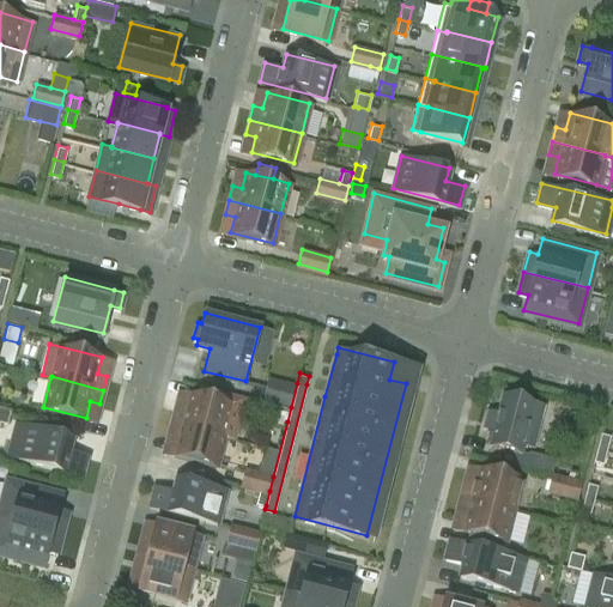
[(268,376),(262,400),(291,407),(297,383),(268,376)]
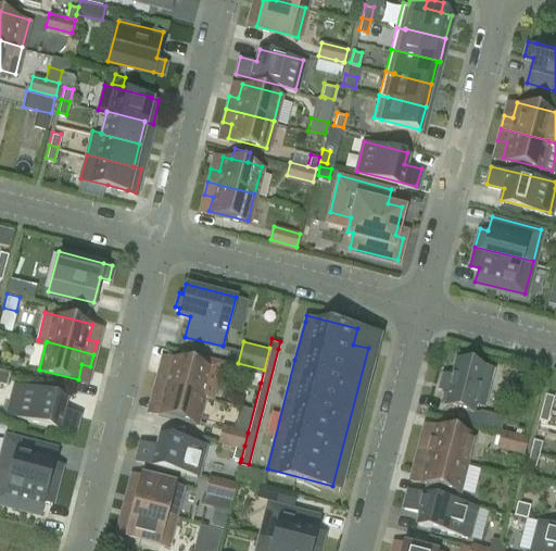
[(159,370),(155,382),(203,395),(211,397),(220,359),(182,349),(179,359),(172,357),(167,372),(159,370)]
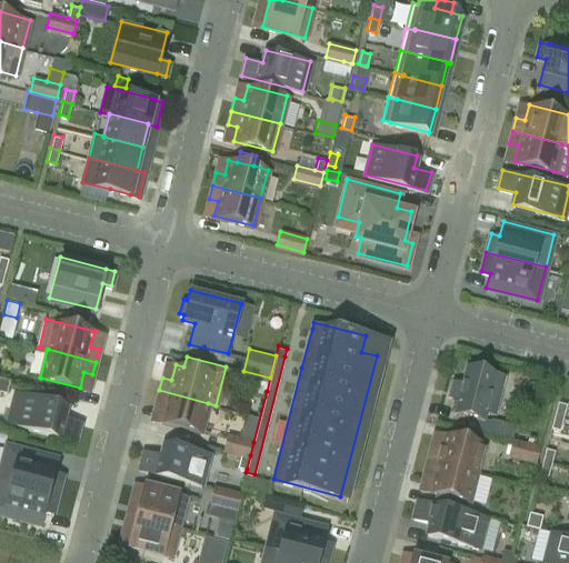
[(458,398),(455,412),(482,419),(486,410),(490,411),(493,395),(499,396),(505,374),(467,364),(462,381),(453,379),(451,388),(453,388),(452,395),(458,398)]
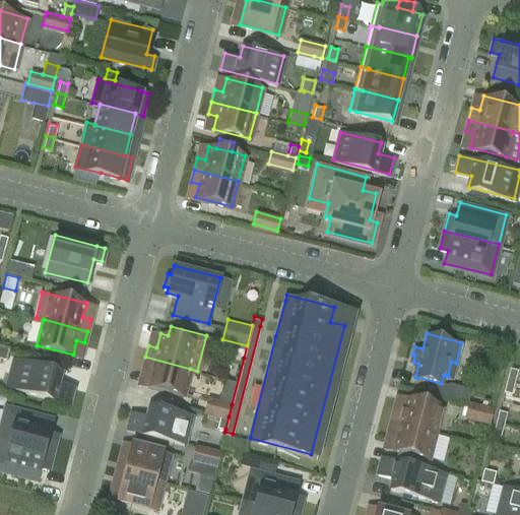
[(190,369),(145,357),(142,369),(150,371),(147,385),(183,394),(190,369)]
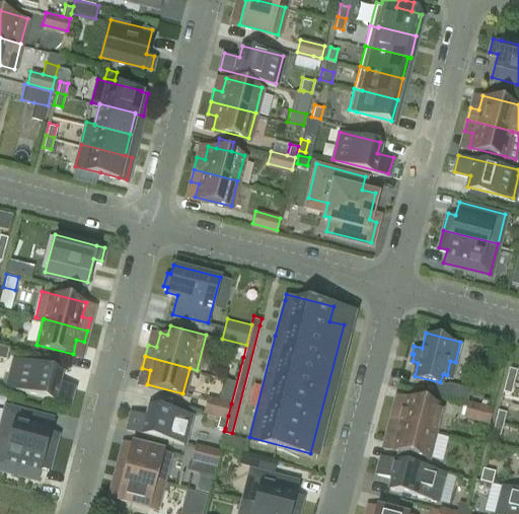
[(14,357),(7,385),(69,400),(73,384),(58,380),(61,369),(14,357)]
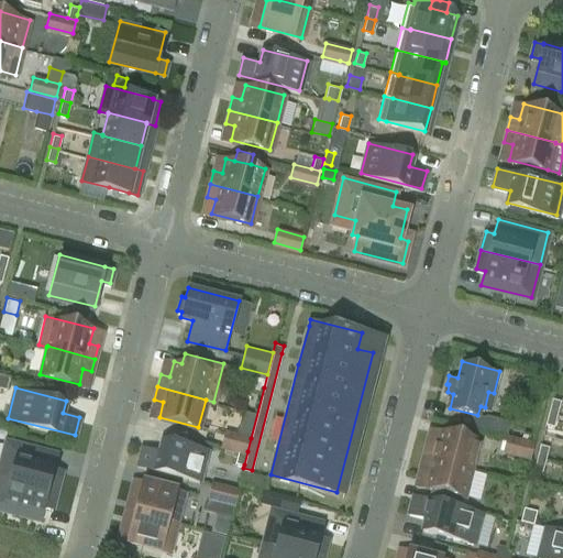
[(551,397),(549,409),(558,412),(561,400),(551,397)]
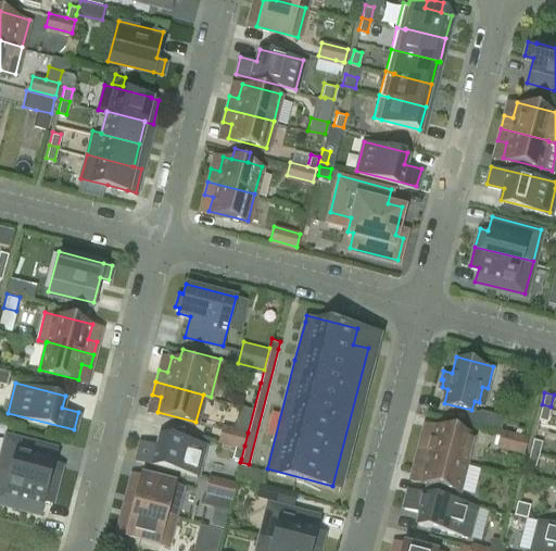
[(547,420),(551,407),(542,404),(539,417),(547,420)]
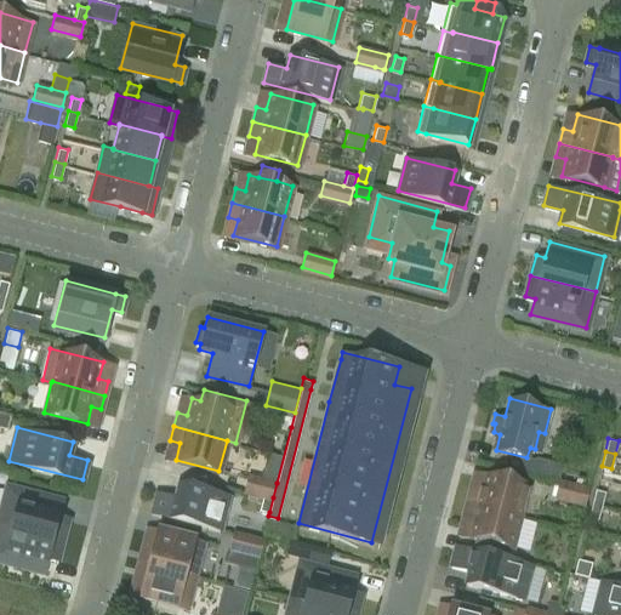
[(471,488),(467,502),(519,516),(528,485),(484,474),(480,490),(471,488)]
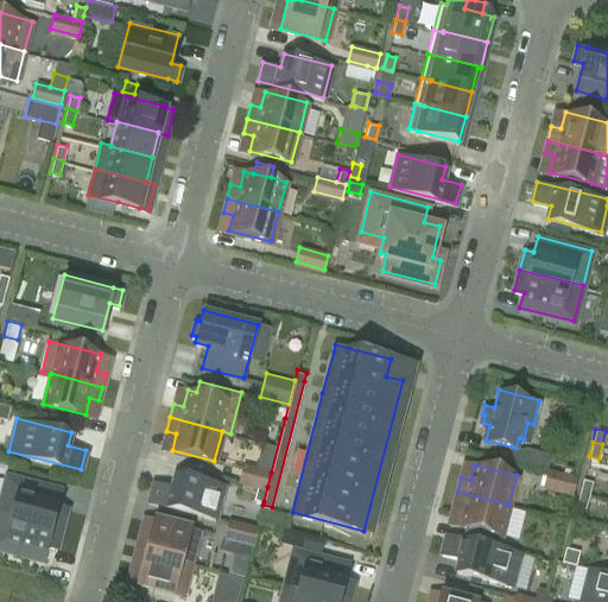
[(239,480),(258,485),(267,487),(271,473),(242,466),(239,480)]
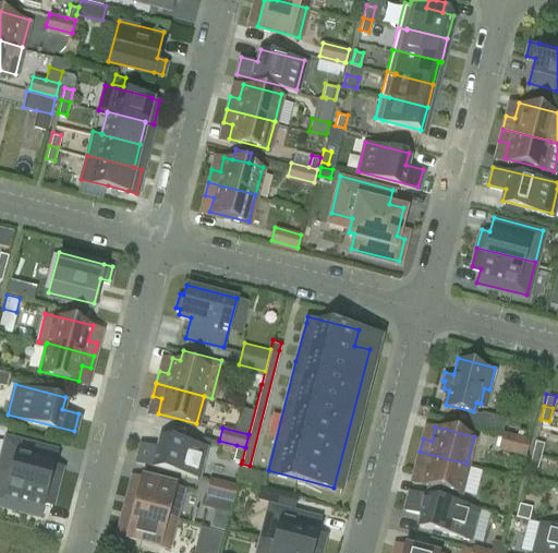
[(499,445),(524,452),(529,439),(502,432),(499,445)]
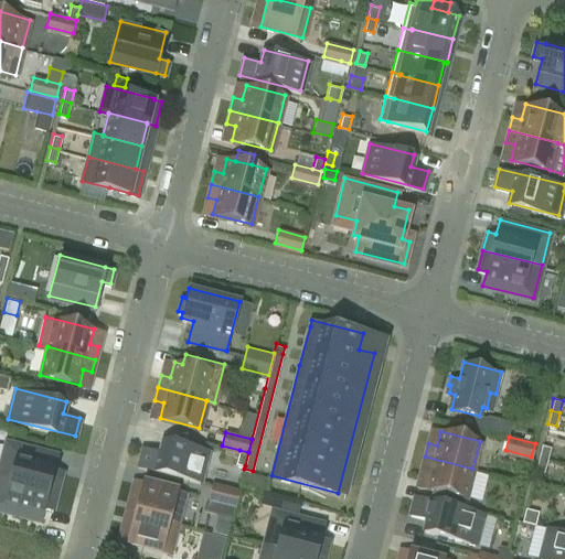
[(208,450),(163,439),(160,451),(144,447),(138,464),(200,480),(208,450)]
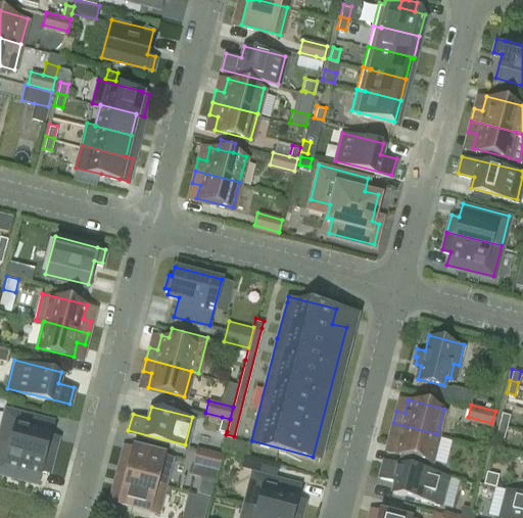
[(0,430),(0,438),(53,453),(57,435),(49,433),(52,420),(6,408),(0,430)]
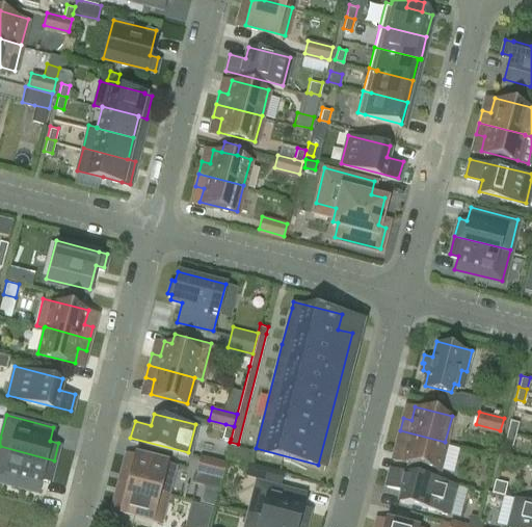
[(519,421),(510,419),(507,430),(515,432),(519,421)]
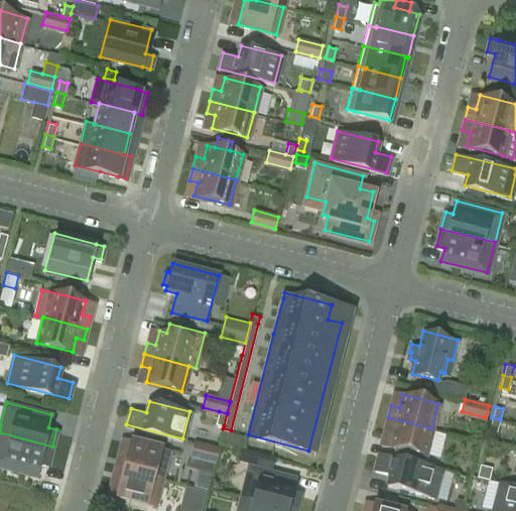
[(224,425),(227,413),(219,411),(216,423),(224,425)]
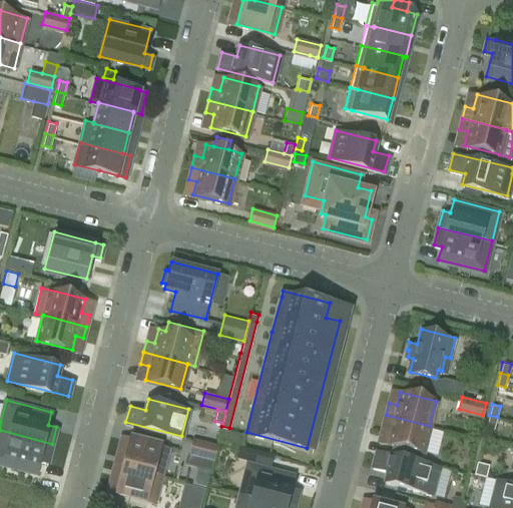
[(429,426),(386,415),(383,427),(391,429),(387,442),(423,451),(429,426)]
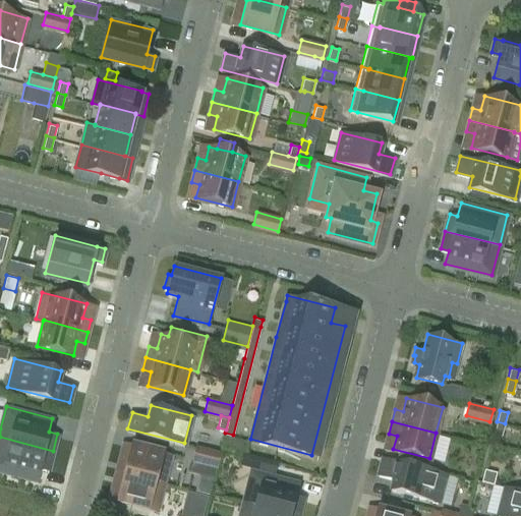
[(502,436),(505,423),(497,421),(494,434),(502,436)]
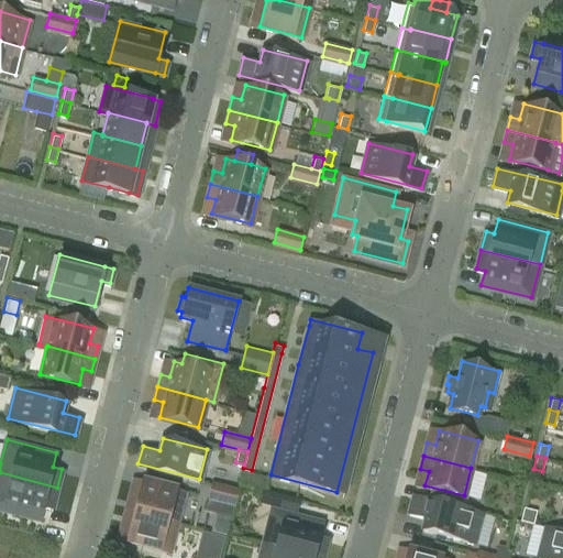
[(57,488),(0,472),(0,507),(40,518),(43,504),(52,506),(57,488)]
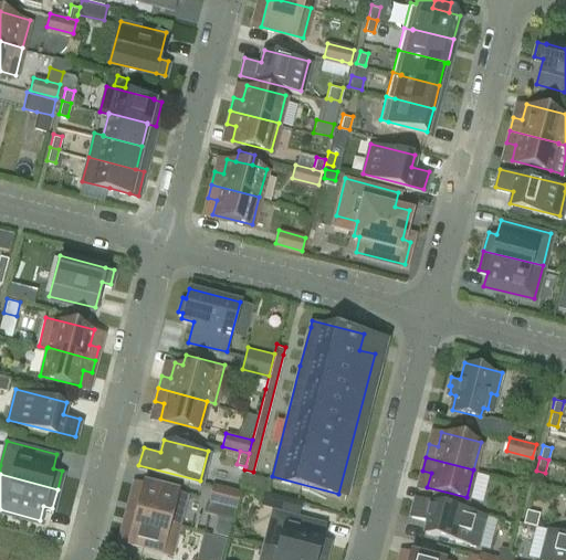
[(139,497),(136,513),(177,522),(185,493),(135,479),(130,495),(139,497)]
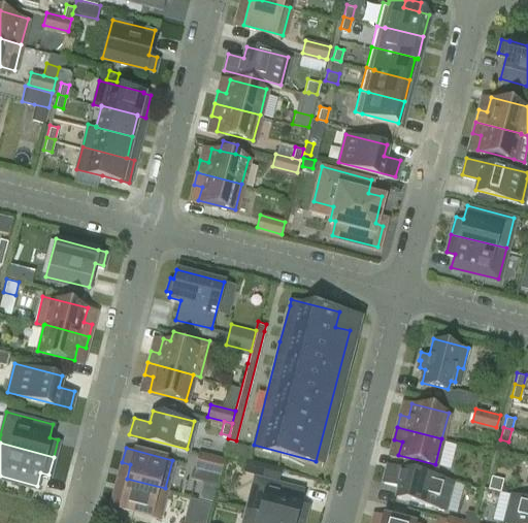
[(195,464),(220,471),(223,459),(198,452),(195,464)]
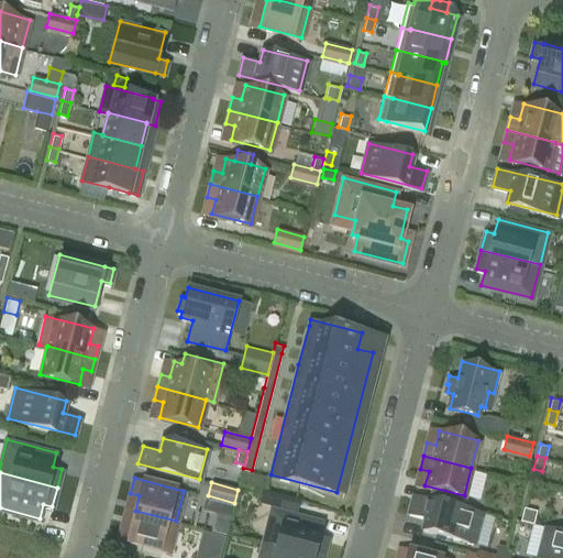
[(296,496),(262,488),(258,500),(293,509),(296,496)]
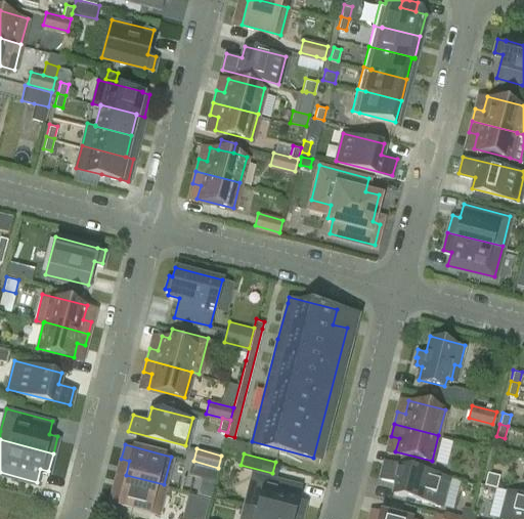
[(447,476),(385,460),(381,476),(396,480),(393,491),(440,504),(447,476)]
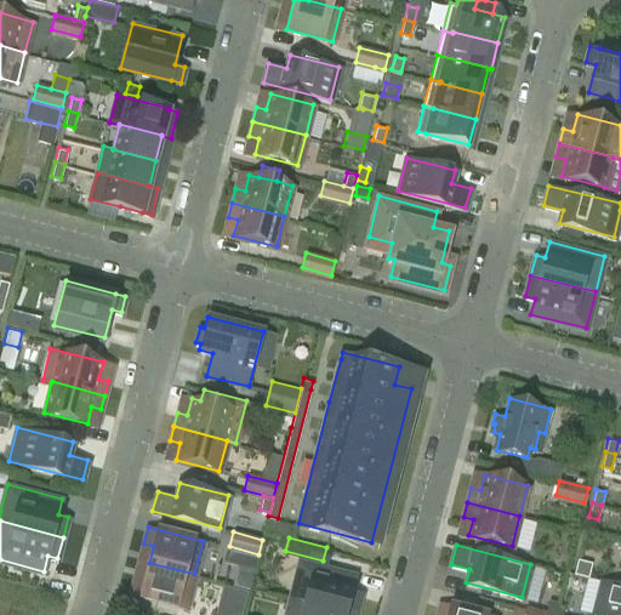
[(577,557),(575,569),(574,573),(588,576),(592,562),(577,557)]
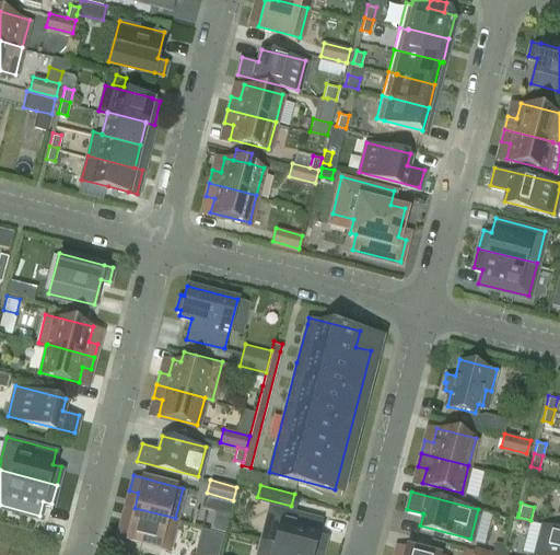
[(263,539),(321,553),(325,534),(317,532),(321,519),(270,506),(263,539)]
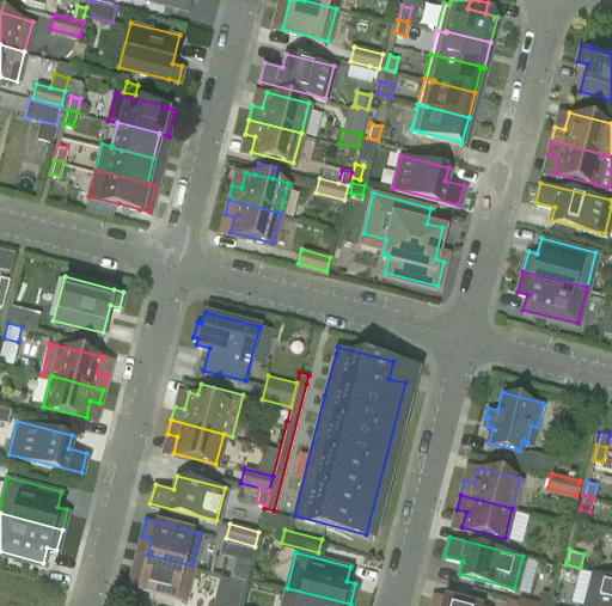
[(147,555),(139,587),(183,598),(191,565),(147,555)]
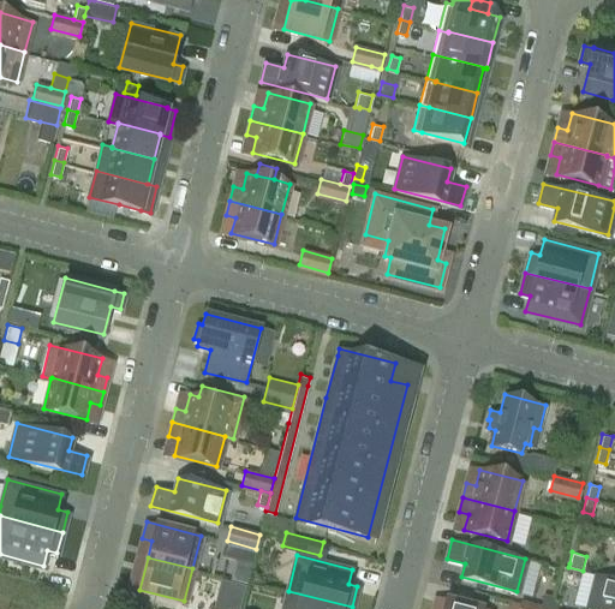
[(232,572),(231,578),(248,581),(249,575),(232,572)]
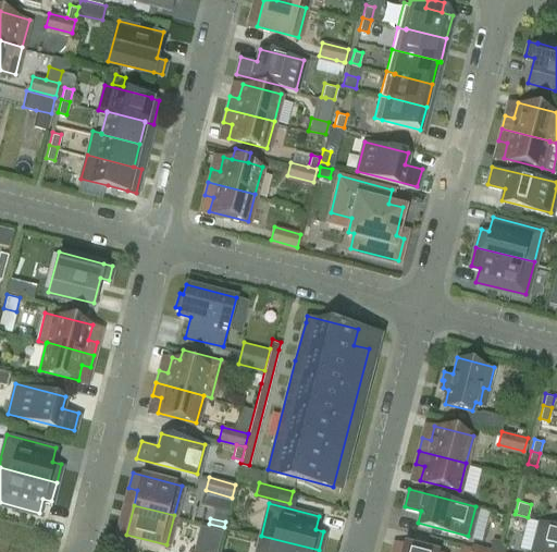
[(532,550),(543,551),(556,551),(556,524),(540,520),(532,550)]
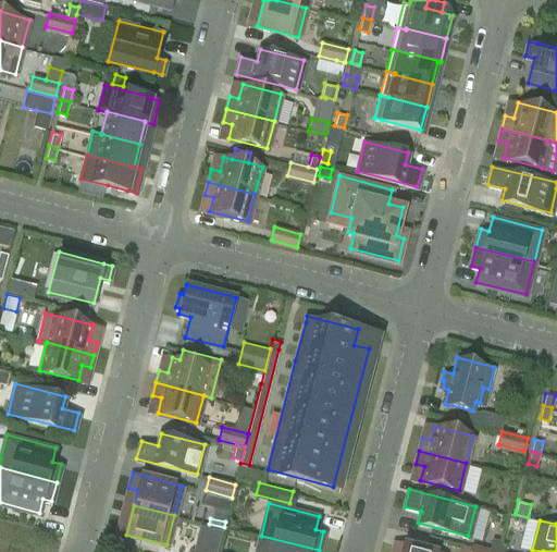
[(190,551),(189,551),(218,551),(223,530),(200,524),(194,551),(190,551)]
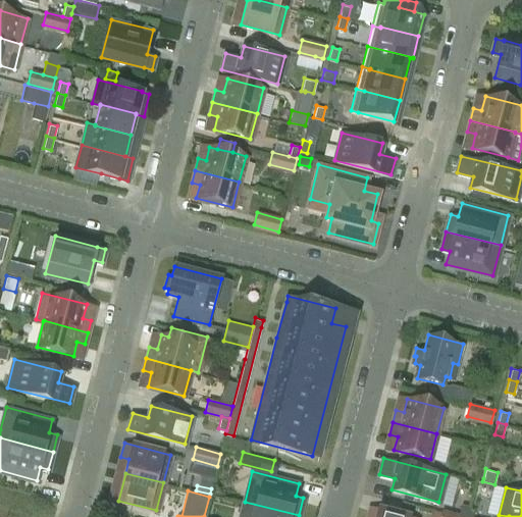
[(298,516),(299,515),(245,502),(240,516),(298,516)]
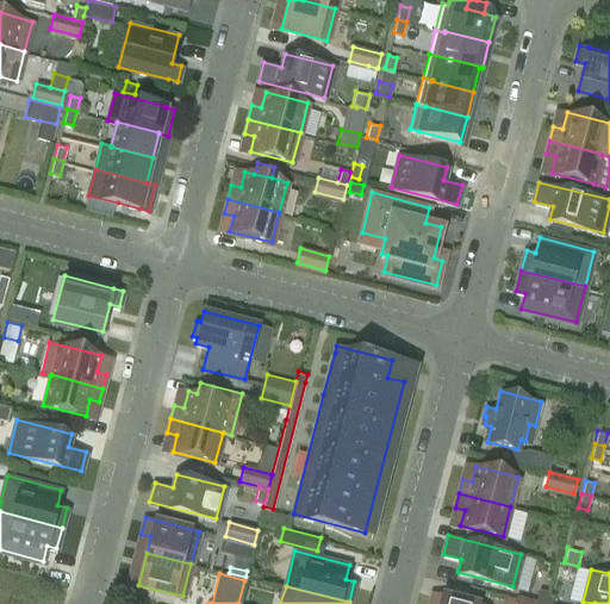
[(539,587),(535,602),(546,603),(549,590),(539,587)]
